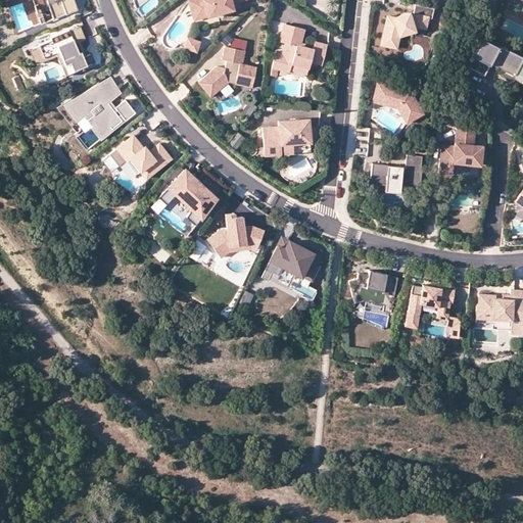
[(61,0),(62,0),(50,5),(56,22),(80,13),(75,0),(61,0)]
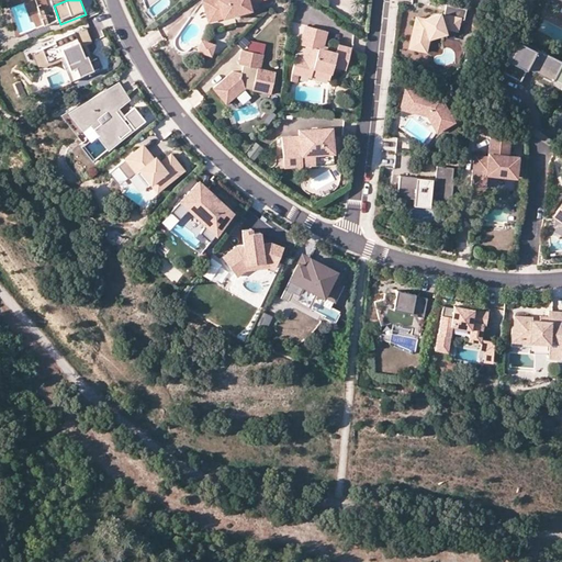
[(213,15),(208,0),(202,0),(201,0),(208,22),(222,18),(221,13),(213,15)]
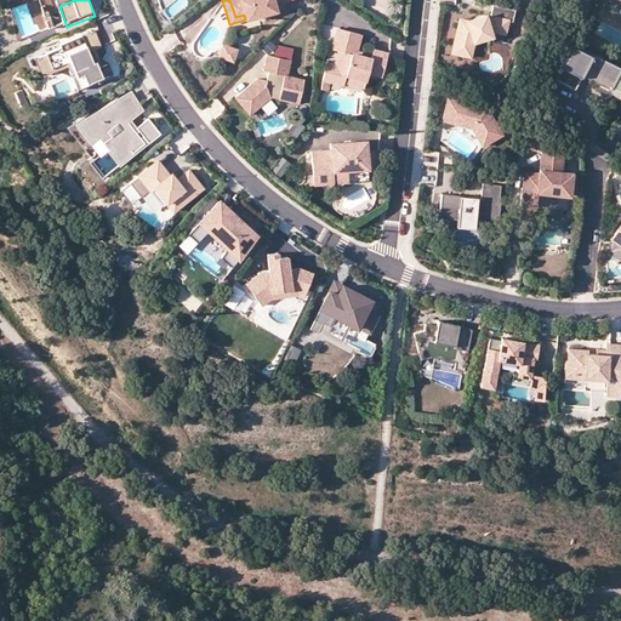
[(277,11),(274,4),(285,0),(229,0),(235,17),(244,15),(245,20),(277,11)]
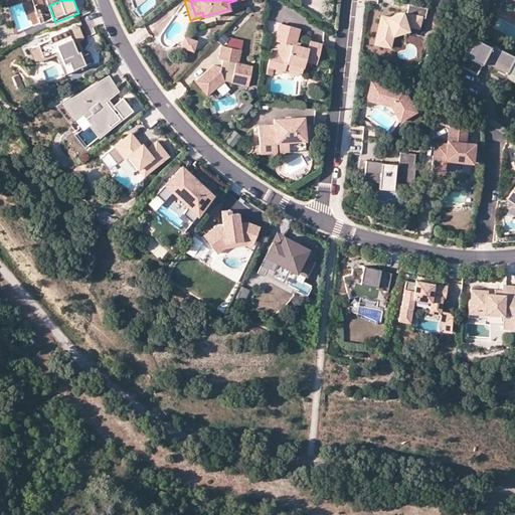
[(386,28),(381,27),(377,46),(387,49),(389,42),(394,43),(395,37),(410,32),(410,30),(414,29),(421,30),(424,19),(427,20),(430,11),(411,7),(409,15),(410,18),(406,19),(405,15),(390,20),(391,22),(388,23),(386,28)]
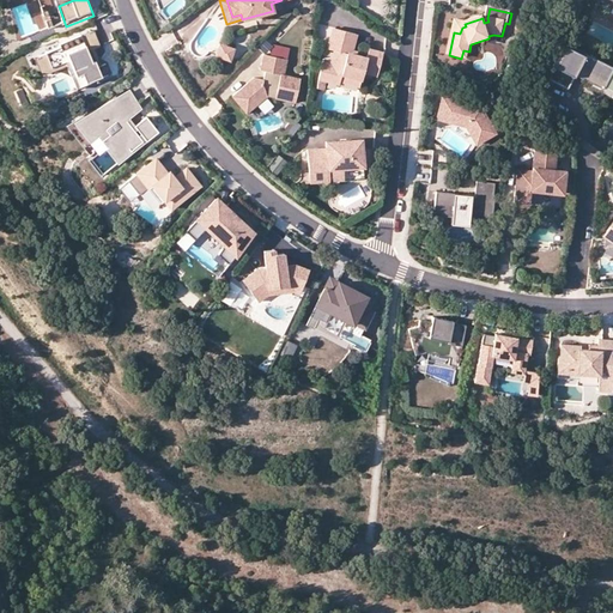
[(95,20),(102,40),(113,36),(105,16),(95,20)]
